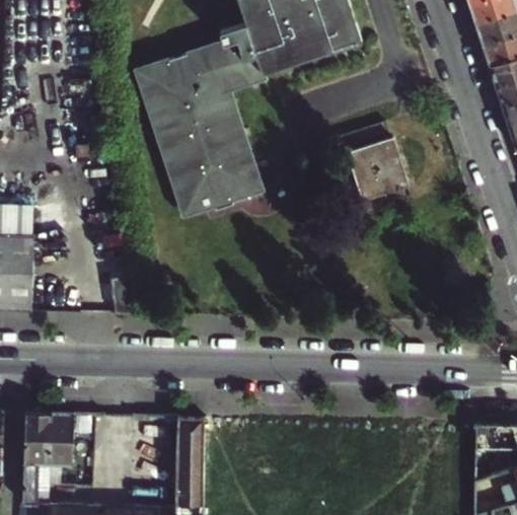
[(237,0),(245,22),(219,31),(222,41),(136,69),(182,213),(212,203),(214,209),(232,203),(230,198),(260,189),(227,88),(264,77),(262,72),(361,41),(348,0),(237,0)]
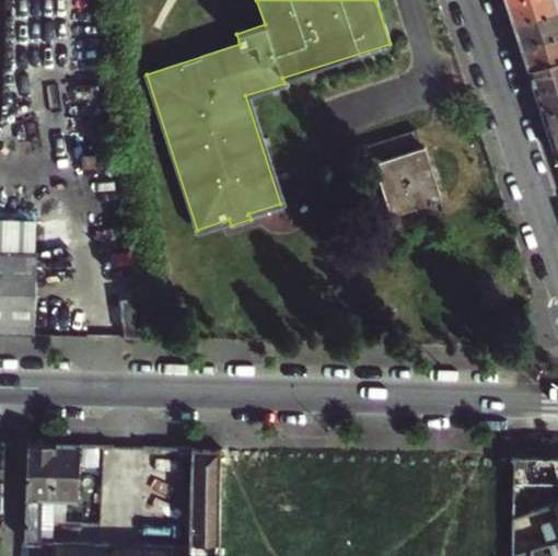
[(557,0),(530,0),(506,8),(513,31),(557,15),(557,0)]
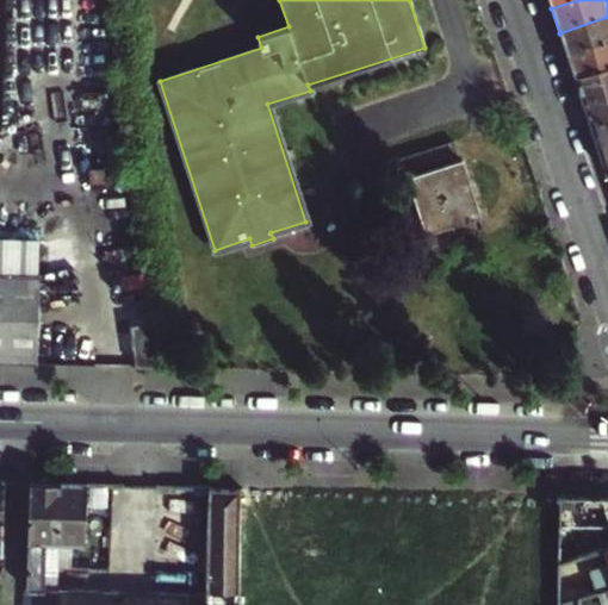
[(607,42),(607,17),(559,33),(566,56),(607,42)]
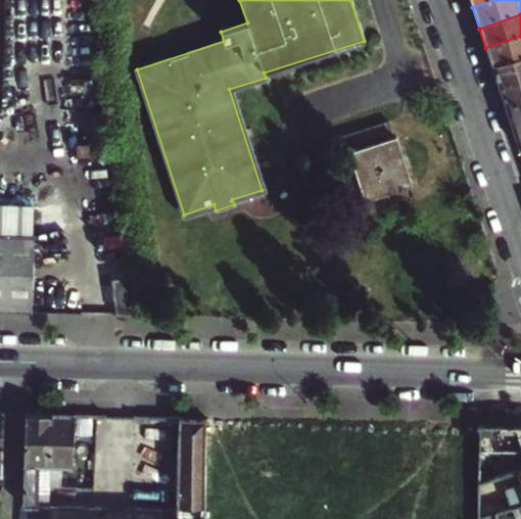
[(492,68),(520,58),(520,36),(485,48),(492,68)]
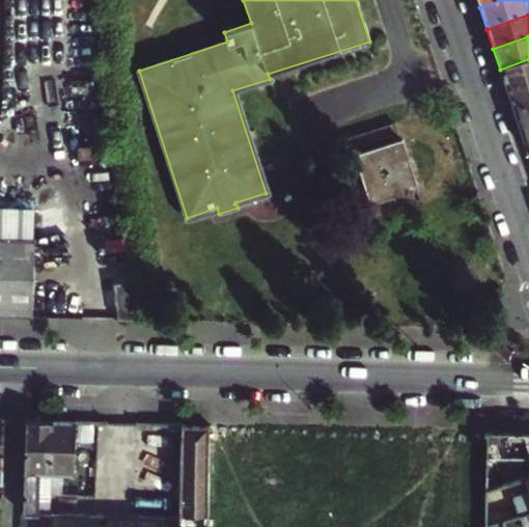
[(507,90),(528,83),(528,59),(500,70),(507,90)]
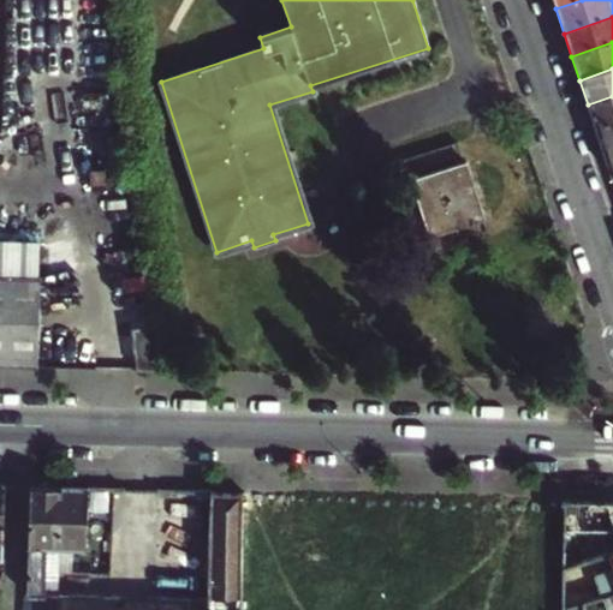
[(612,124),(612,96),(588,105),(595,130),(612,124)]
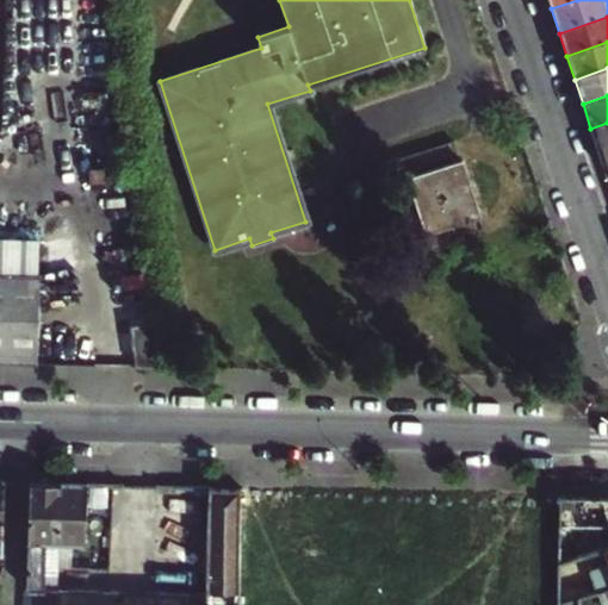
[(607,123),(590,129),(607,178),(607,176),(607,123)]
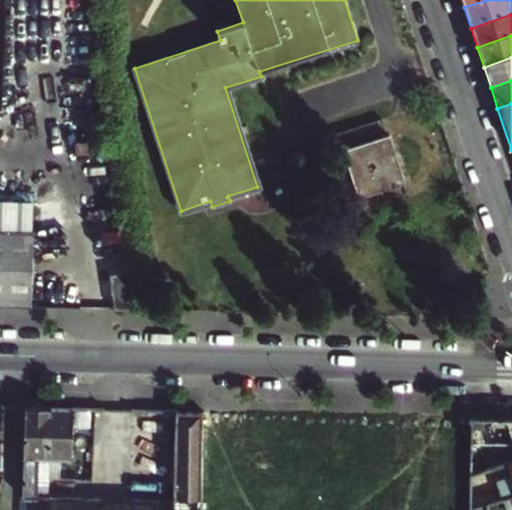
[(330,136),(336,152),(342,150),(357,196),(351,198),(356,215),(406,199),(401,183),(404,182),(389,136),(386,137),(379,119),(330,136)]
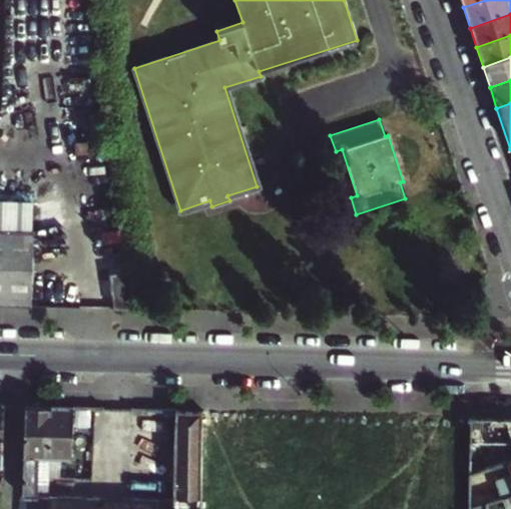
[(345,199),(351,197),(357,195),(342,149),(336,151),(330,153),(345,199)]
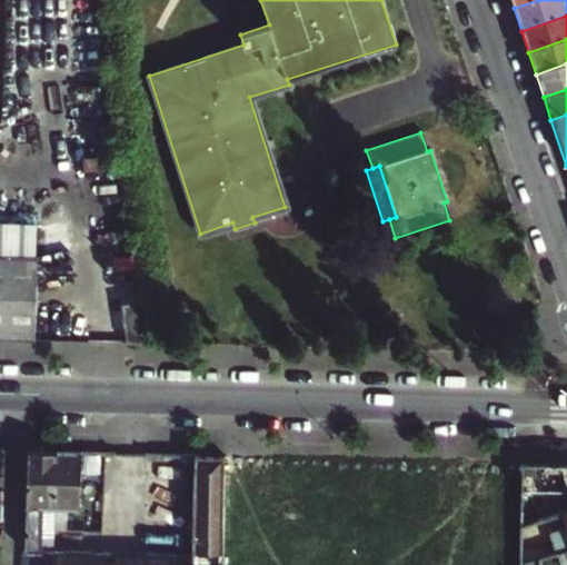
[(36,263),(0,260),(0,344),(33,345),(36,263)]
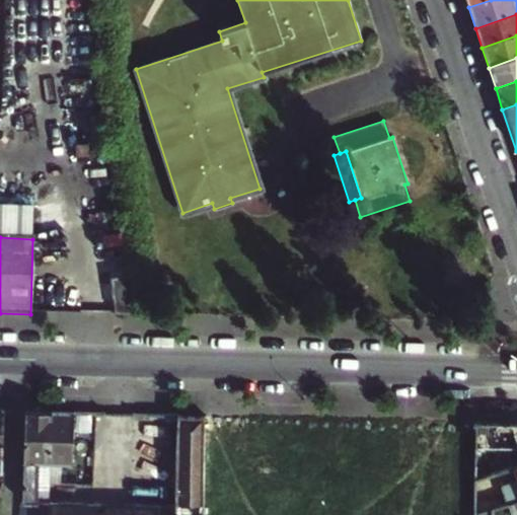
[(22,506),(42,507),(43,466),(52,466),(54,468),(57,472),(66,472),(69,466),(72,466),(73,416),(23,415),(22,506)]
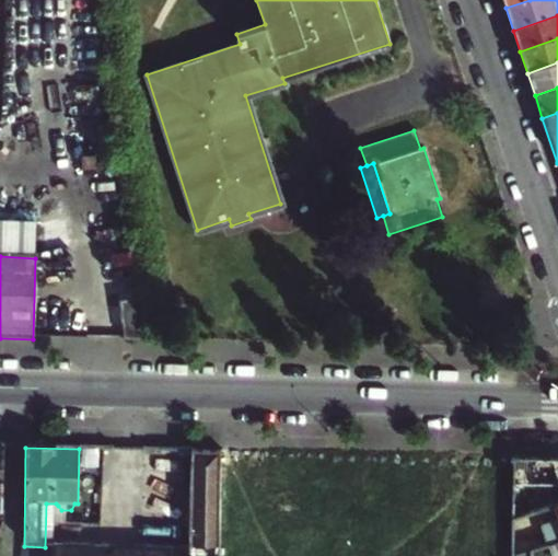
[(189,452),(187,549),(186,555),(213,555),(218,452),(189,452)]
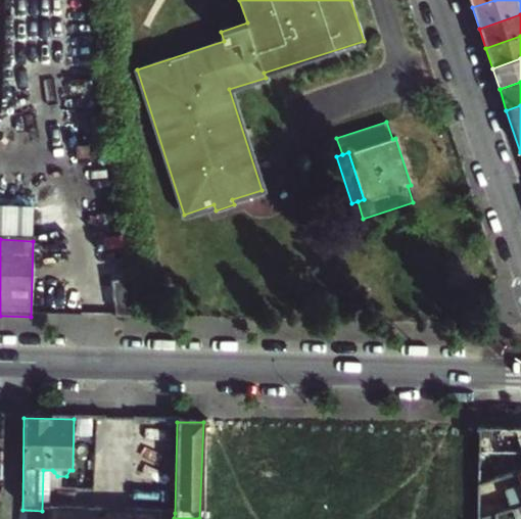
[(520,430),(478,429),(476,487),(520,472),(520,430)]
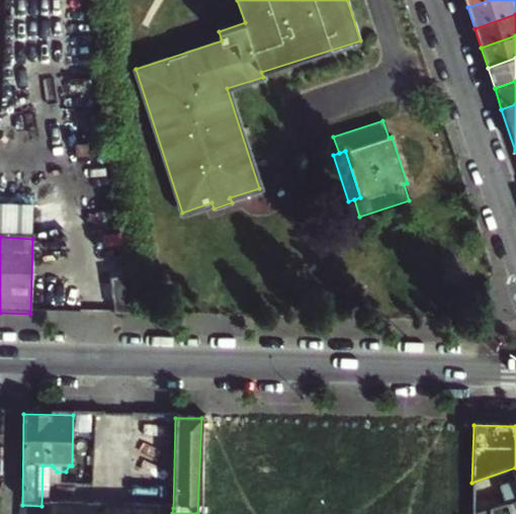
[(43,465),(41,506),(53,506),(54,467),(52,465),(43,465)]
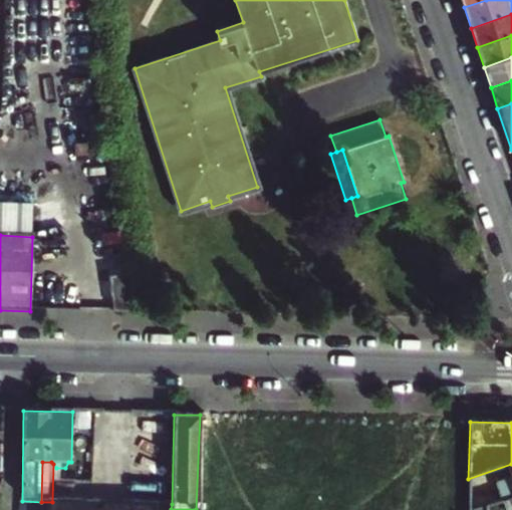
[(511,464),(468,479),(467,509),(485,509),(486,497),(501,491),(500,487),(507,484),(511,482),(511,464)]
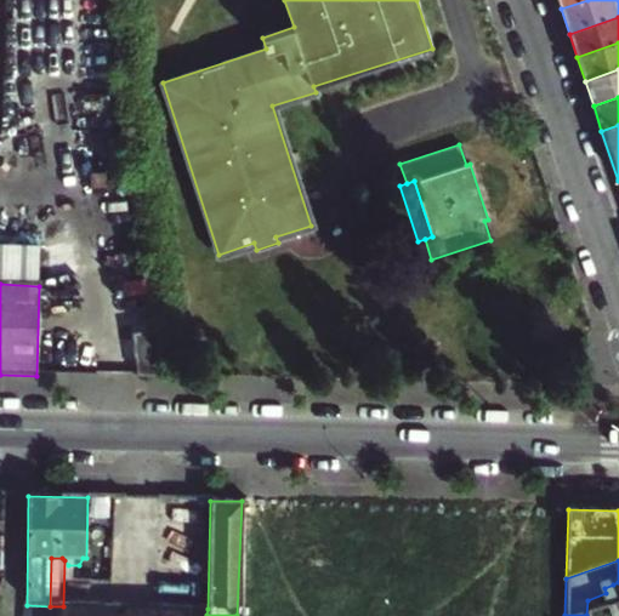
[(618,603),(618,582),(613,585),(605,588),(606,593),(615,591),(618,603)]
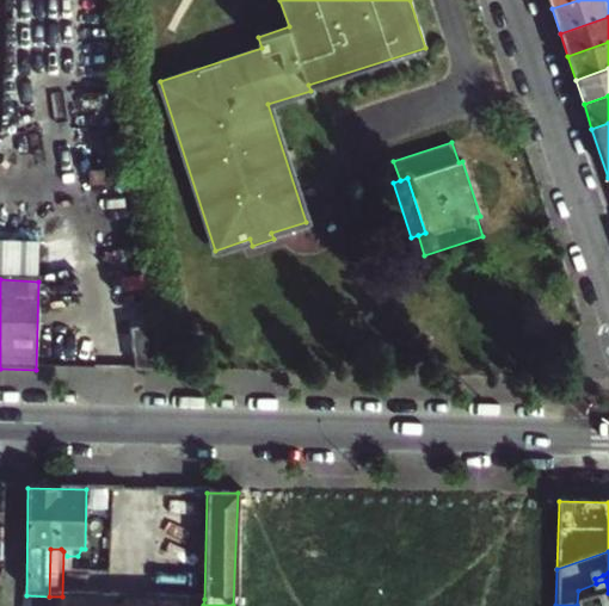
[(608,605),(608,594),(597,598),(600,605),(608,605)]
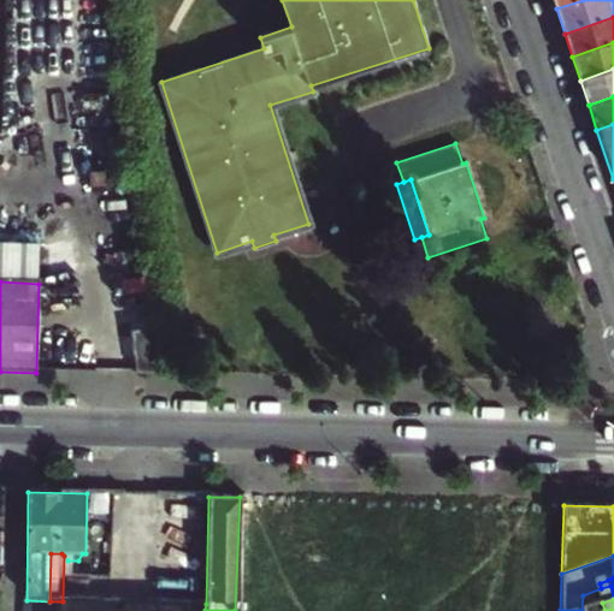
[(205,610),(206,604),(84,601),(63,601),(49,601),(27,600),(25,610),(205,610)]
